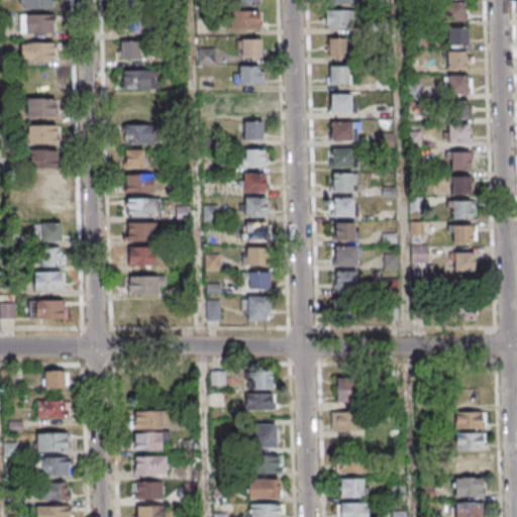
[(466,19),(466,1),(445,1),(445,19),(466,19)]
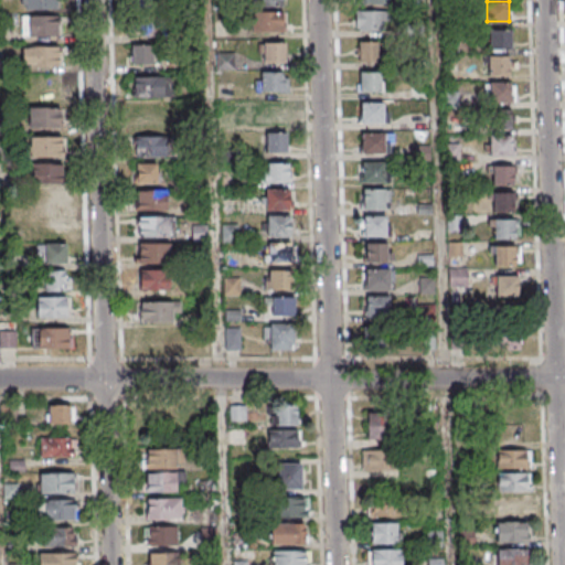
[(251,31),(286,31),(286,11),(251,11),(251,31)]
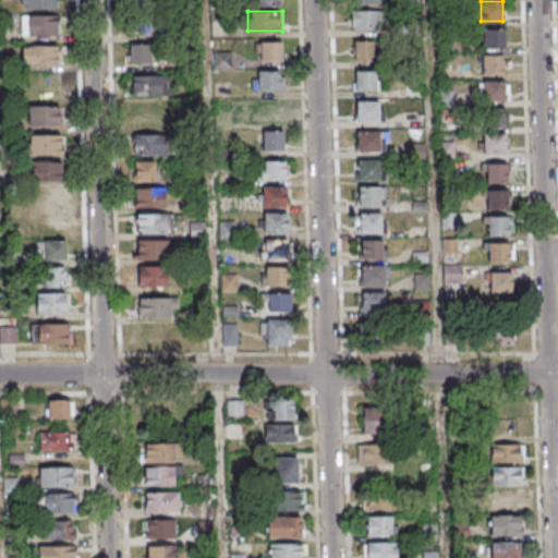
[(351,31),(383,31),(383,12),(351,12),(351,31)]
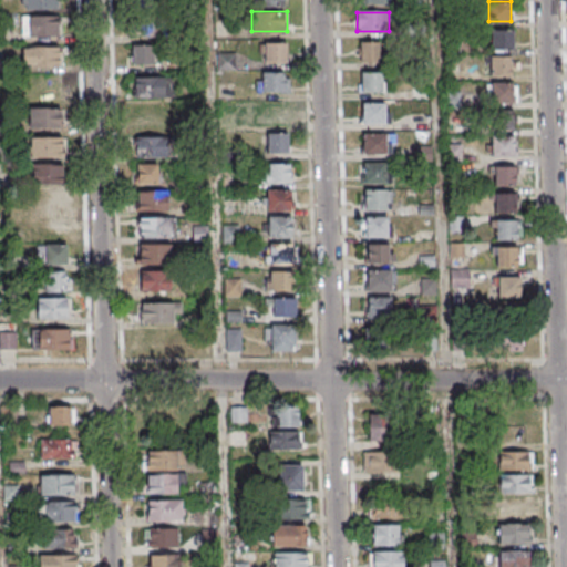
[(21,16),(21,35),(60,35),(60,16),(21,16)]
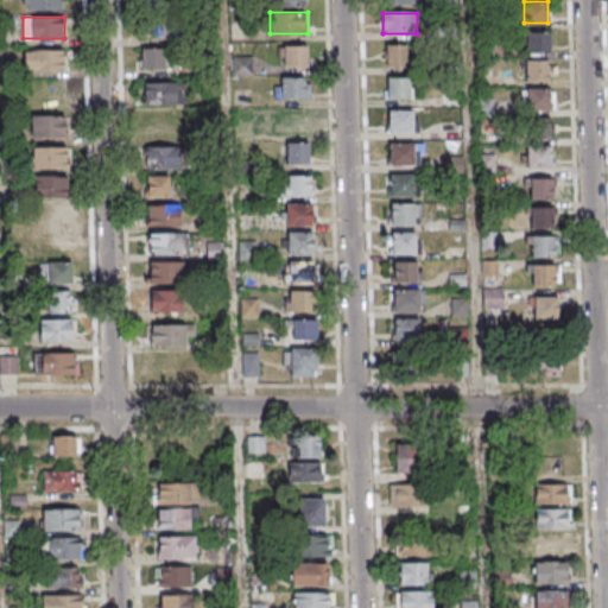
[(139,40),(173,39),(172,21),(139,23),(139,40)]
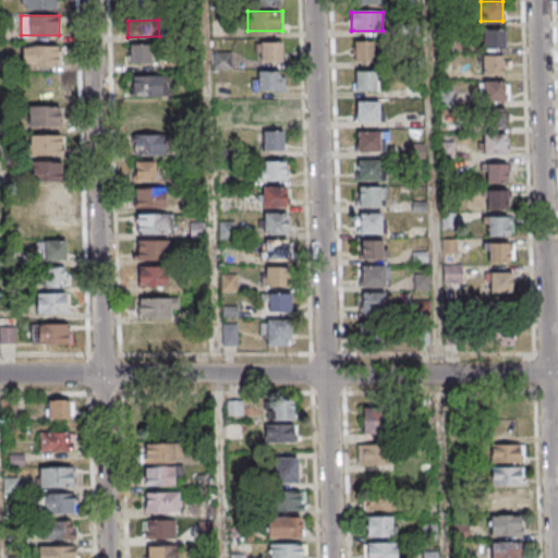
[(505,28),(481,28),(481,48),(505,48),(505,28)]
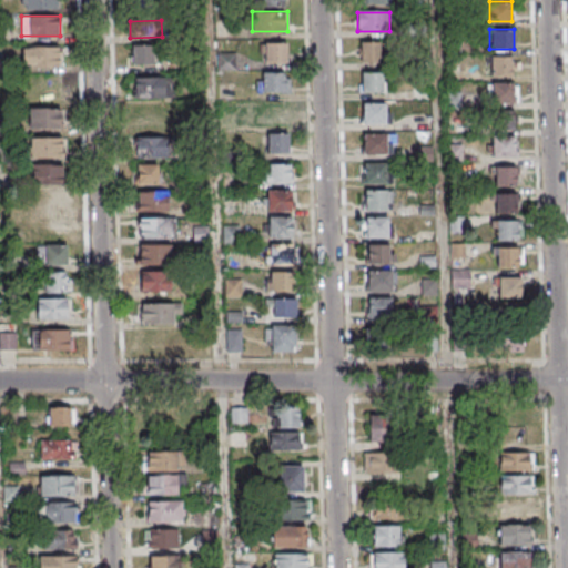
[(260,62),(287,62),(287,42),(260,42),(260,62)]
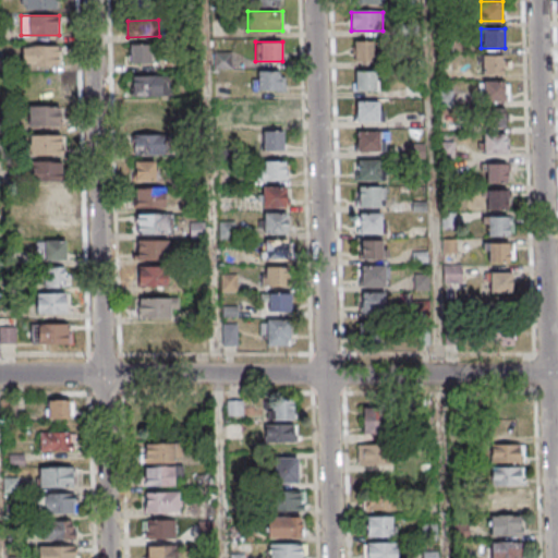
[(374,43),(353,43),(353,62),(373,63),(374,43)]
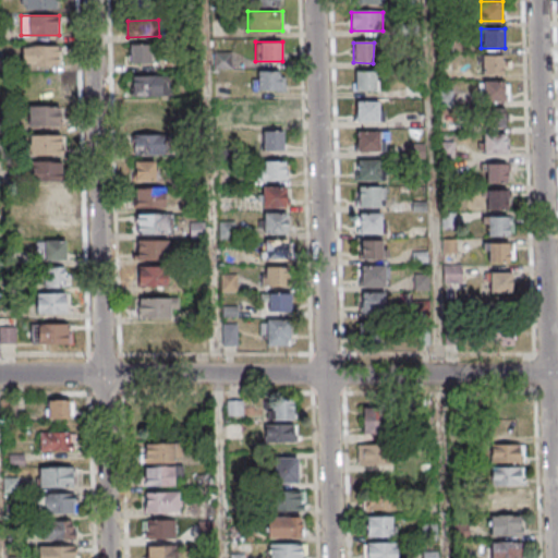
[(22,65),(60,65),(60,46),(22,46),(22,65)]
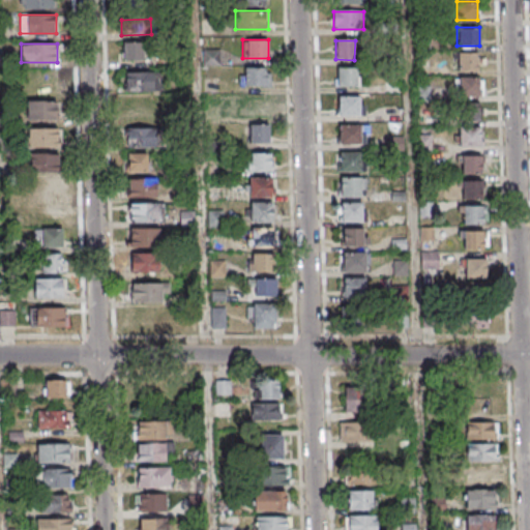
[(122,61),(144,61),(144,43),(122,43),(122,61)]
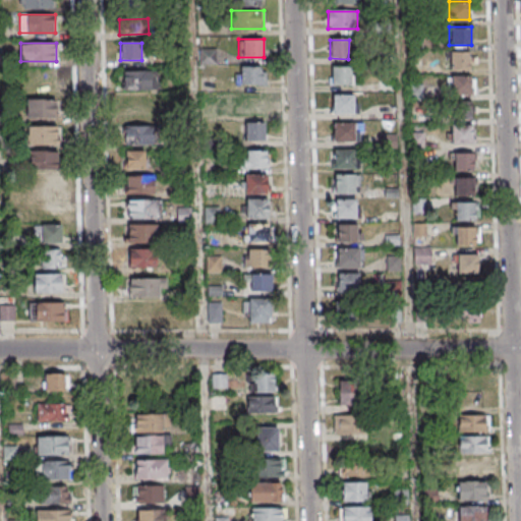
[(199,50),(198,61),(214,63),(215,52),(199,50)]
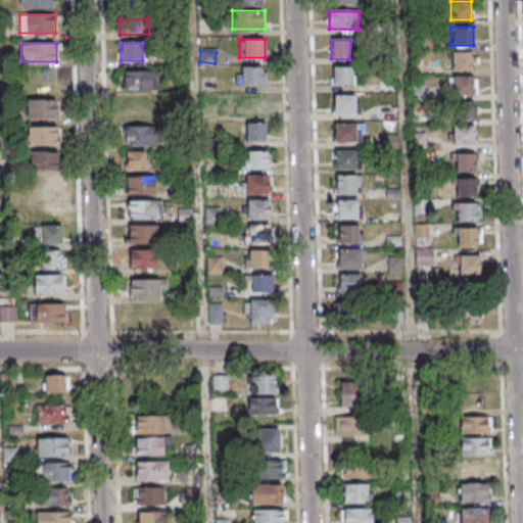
[(473,51),(449,51),(449,69),(473,69),(473,51)]
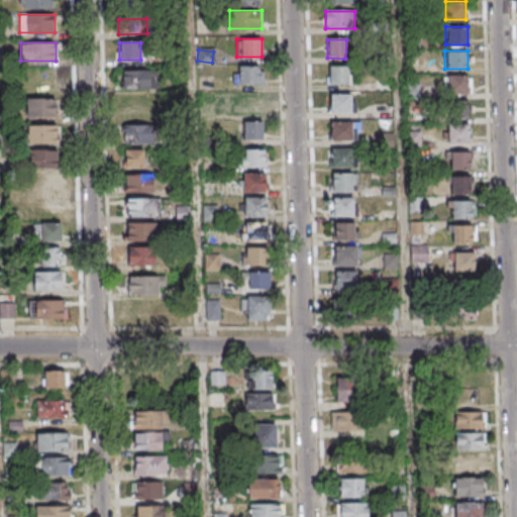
[(264,83),(264,66),(237,66),(237,83),(264,83)]
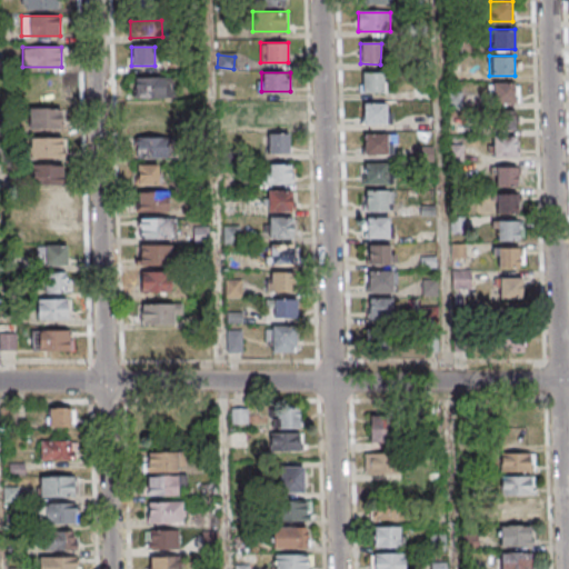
[(383,75),(361,75),(361,92),(383,92),(383,75)]
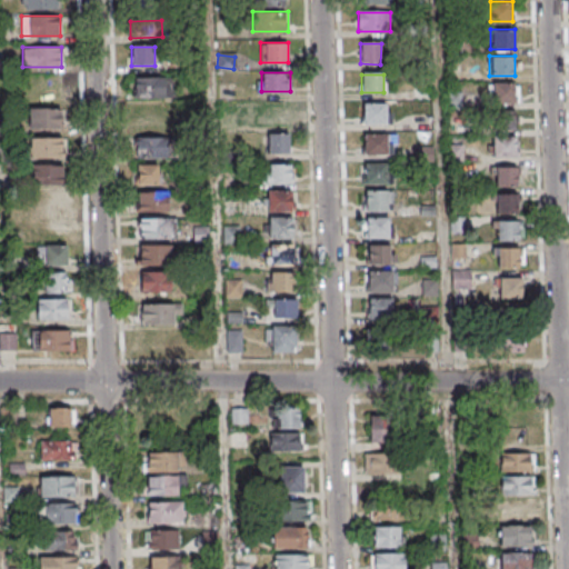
[(60,98),(60,77),(28,77),(28,98),(60,98)]
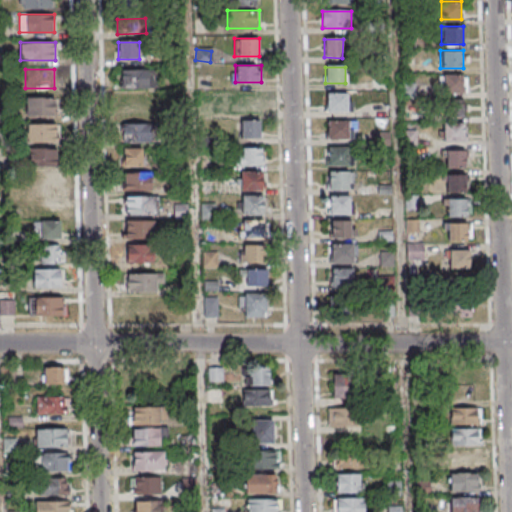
[(119,71),(119,88),(155,88),(155,71),(119,71)]
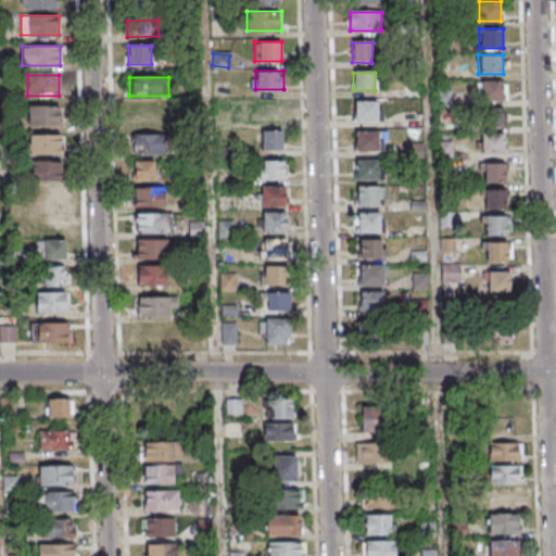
[(505,80),(479,80),(479,101),(505,101),(505,80)]
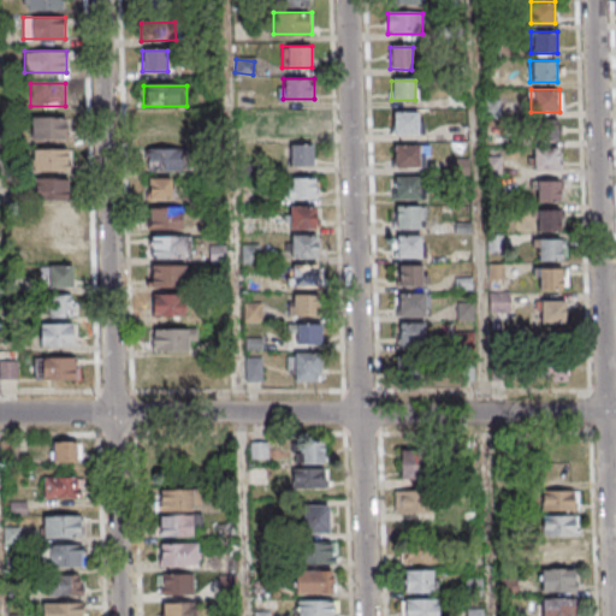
[(392,134),(421,134),(421,112),(392,112),(392,134)]
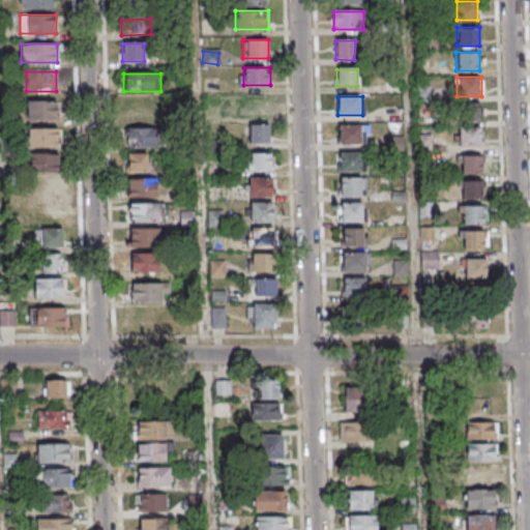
[(240,97),(240,115),(269,115),(269,97),(240,97)]
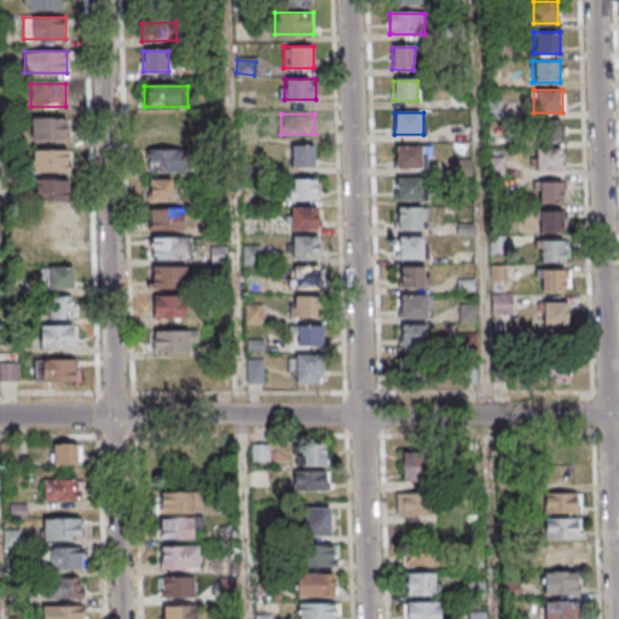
[(68,140),(68,119),(32,119),(32,140),(68,140)]
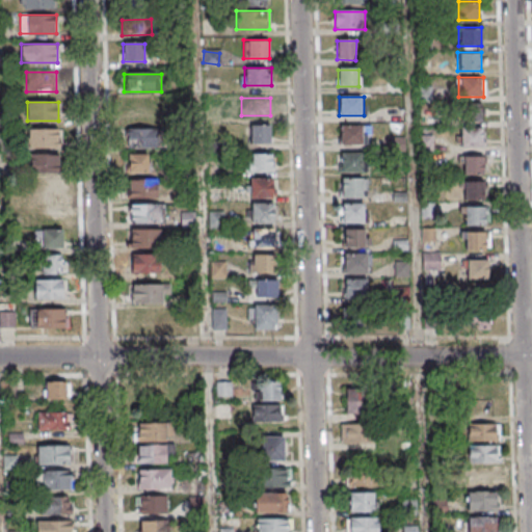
[(480,103),(462,105),(463,122),(482,120),(480,103)]
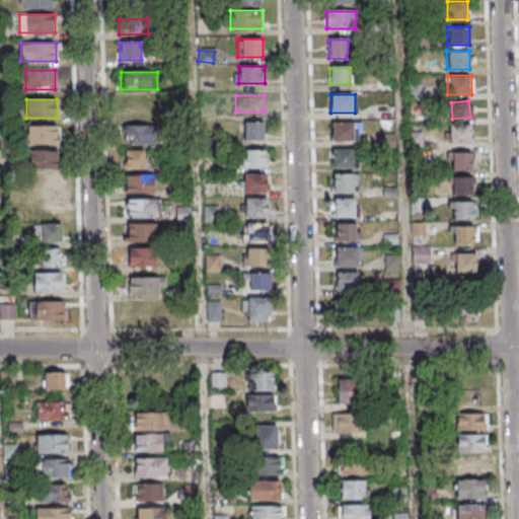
[(265,122),(243,122),(243,141),(265,141),(265,122)]
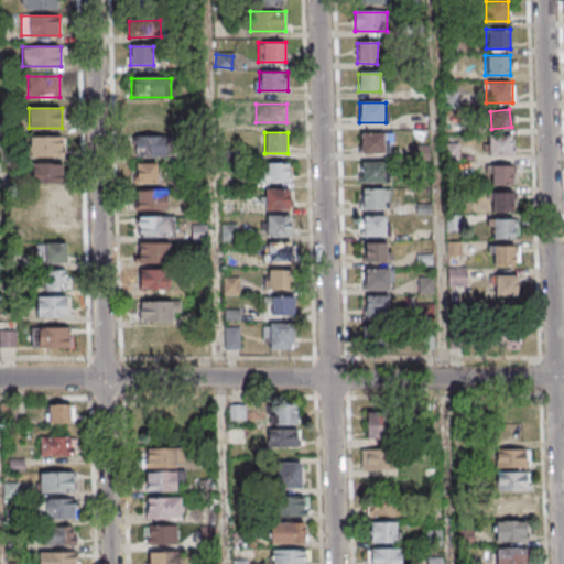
[(359,132),(359,153),(392,153),(392,132),(359,132)]
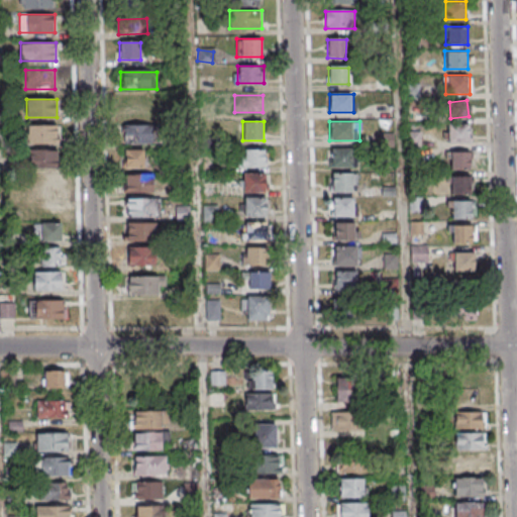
[(27,125),(27,144),(57,144),(57,125),(27,125)]
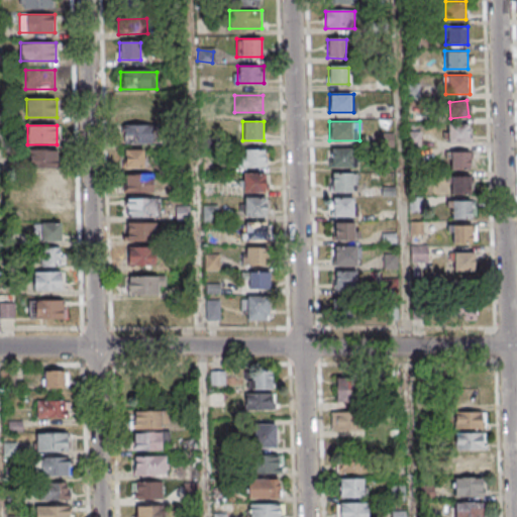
[(123,125),(123,143),(151,143),(151,125),(123,125)]
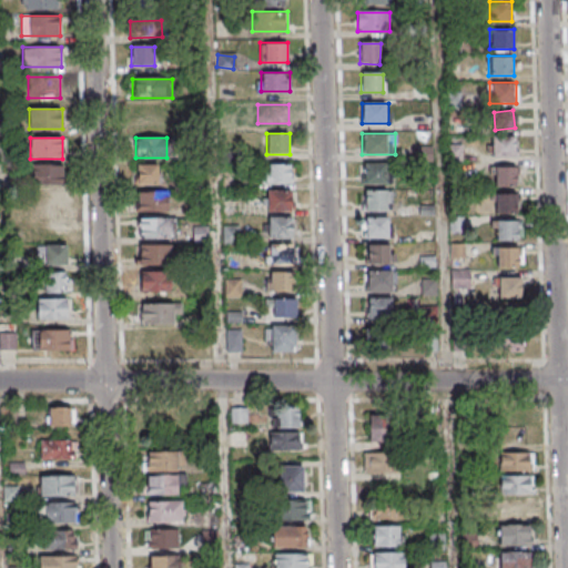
[(516,138),(492,138),(492,159),(516,159),(516,138)]
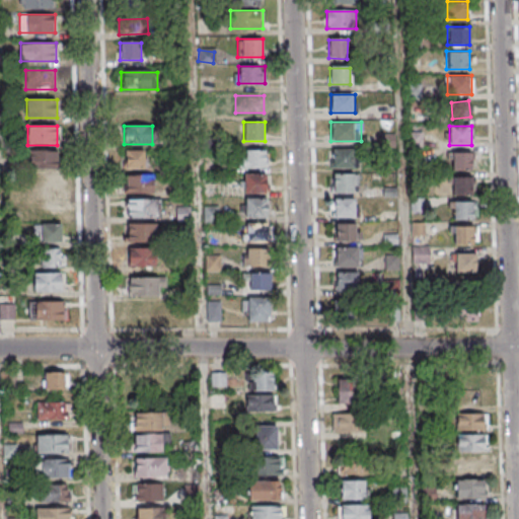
[(358,149),(330,149),(330,168),(358,168),(358,149)]
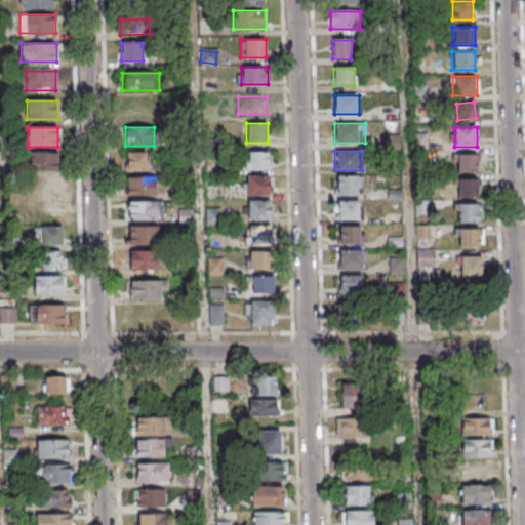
[(30,171),(58,171),(58,152),(30,152),(30,171)]
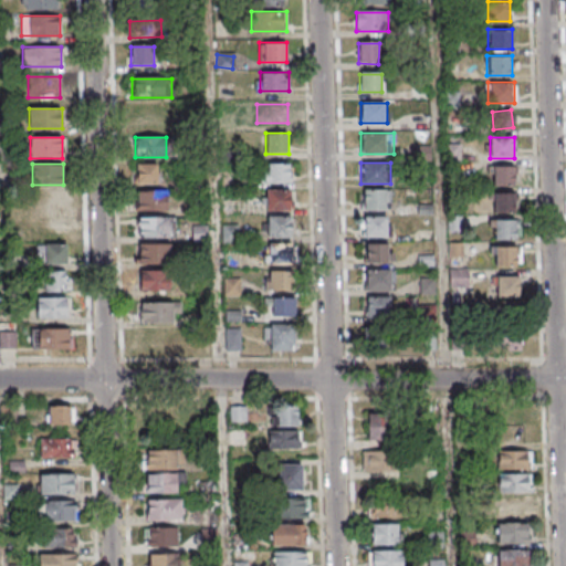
[(136,185),(161,185),(161,164),(136,164),(136,185)]
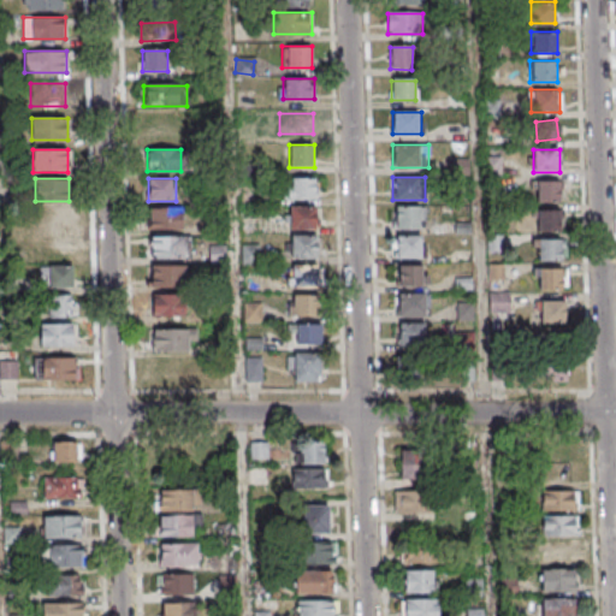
[(283,201),(315,201),(315,178),(283,178),(283,201)]
